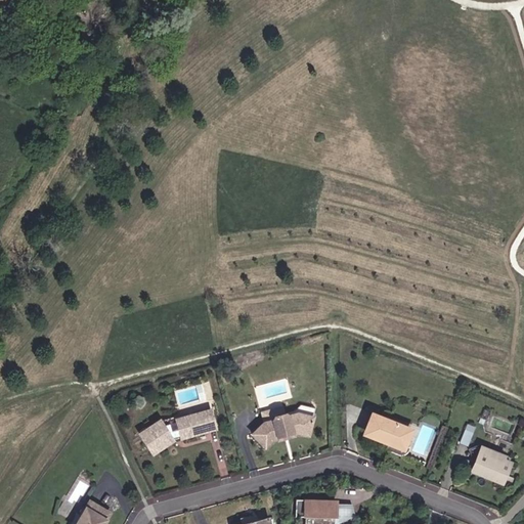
[(213,408),(175,419),(181,437),(185,441),(211,433),(210,430),(218,427),(213,408)]
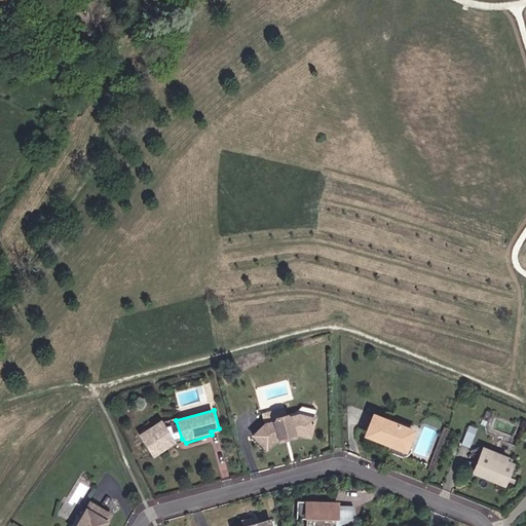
[(414,429),(372,412),(364,437),(406,455),(414,429)]
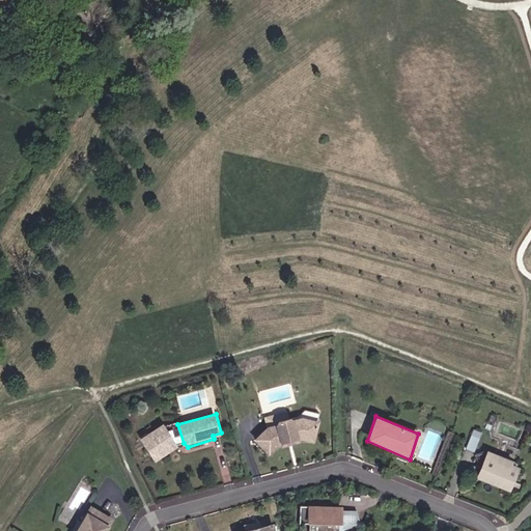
[(316,442),(320,421),(304,417),(296,420),(290,417),(278,421),(276,425),(268,427),(255,441),(270,455),(282,445),(285,447),(301,443),(301,439),(316,442)]
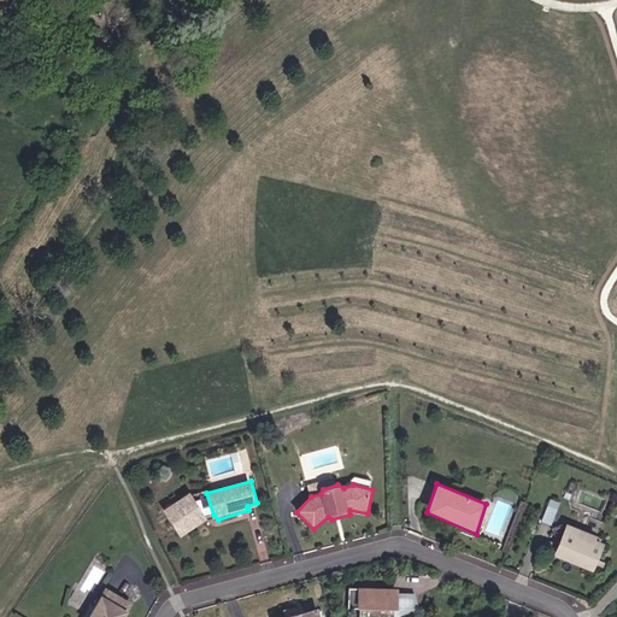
[(189,492),(165,509),(183,538),(210,521),(189,492)]
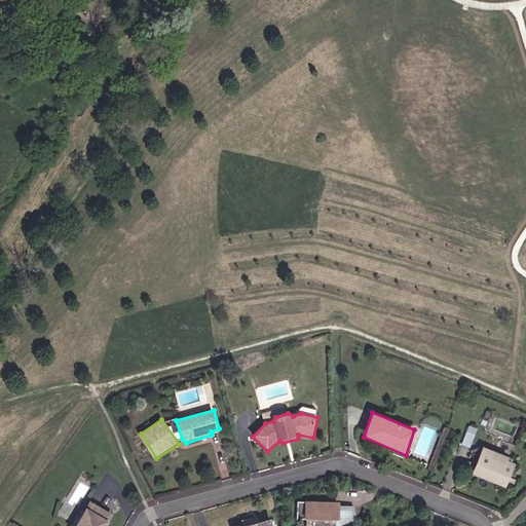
[(510,457),(483,447),(473,474),(505,489),(515,463),(509,460),(510,457)]
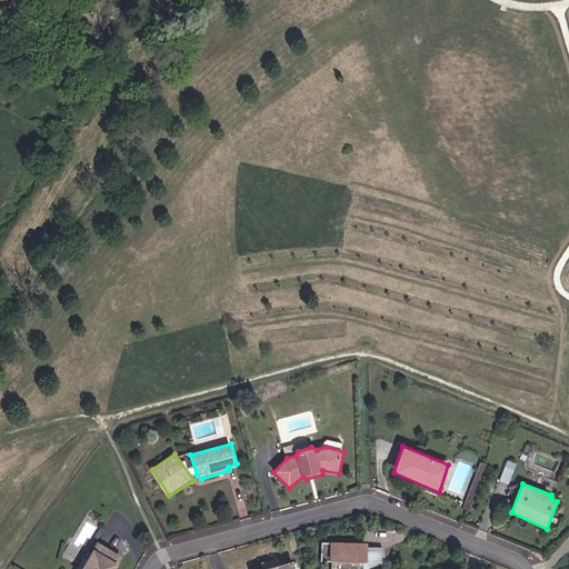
[(113,568),(121,557),(97,542),(79,568),(113,568)]
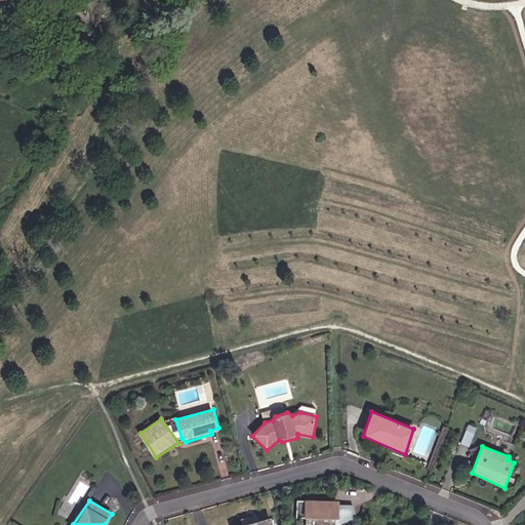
[(339,500),(299,500),(298,517),(336,518),(335,524),(339,524),(358,517),(355,505),(338,505),(339,500)]
